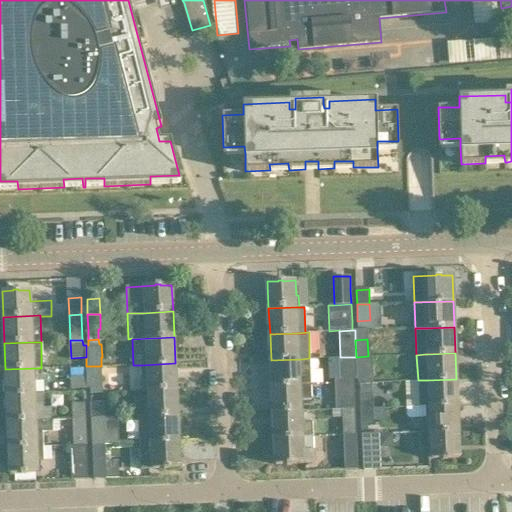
[(368,356),(356,357),(356,378),(372,377),(372,356),(368,357),(368,356)]
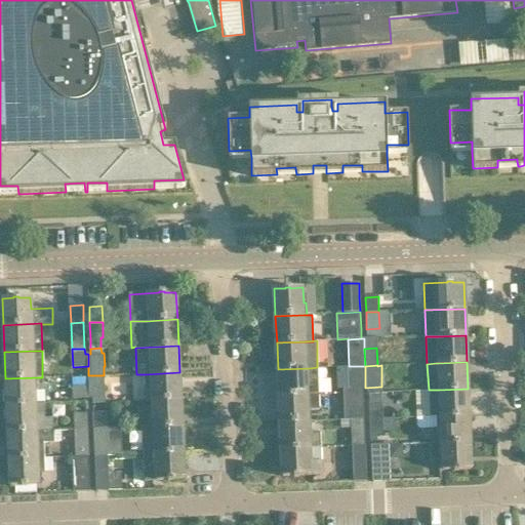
[(350,390),(342,390),(342,393),(363,393),(363,389),(365,389),(365,366),(349,366),(349,367),(350,390)]
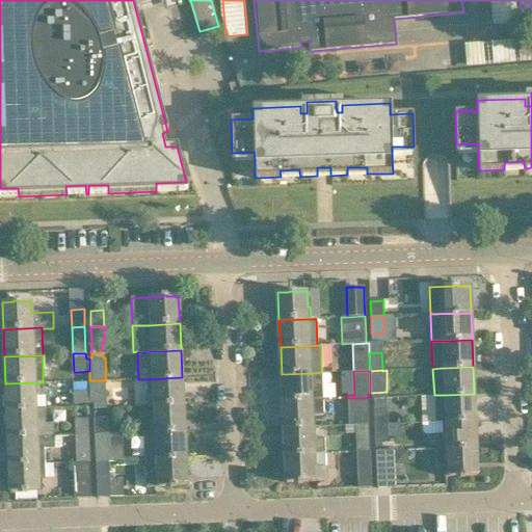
[(283,401),(312,400),(322,399),(321,372),(314,373),(282,374),(283,401)]
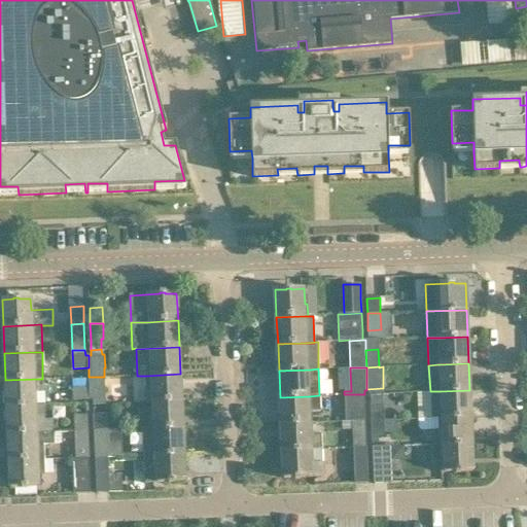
[(147,387),(144,387),(145,402),(154,402),(181,400),(180,374),(146,376),(147,387)]
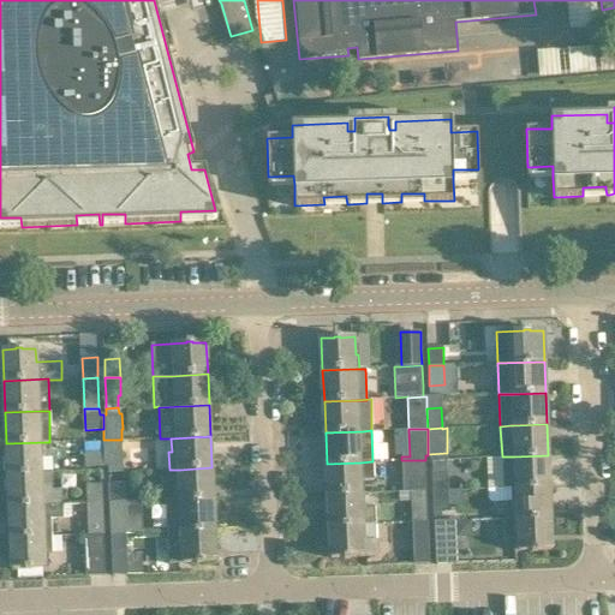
[(121,451),(121,440),(103,440),(105,452),(105,466),(124,465),(123,451),(121,451)]
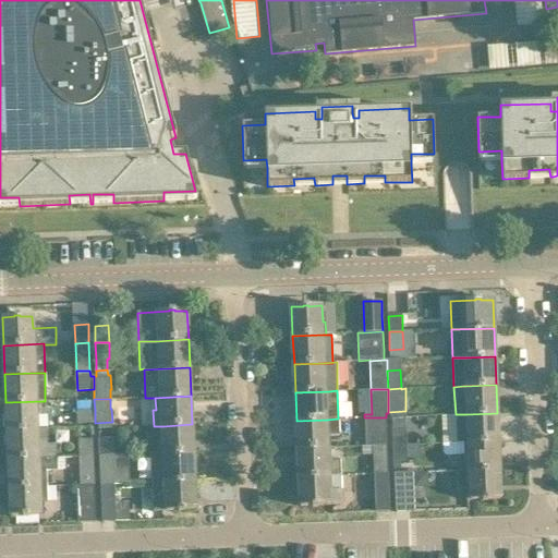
[(8,432),(38,429),(38,414),(40,414),(40,401),(5,402),(8,432)]
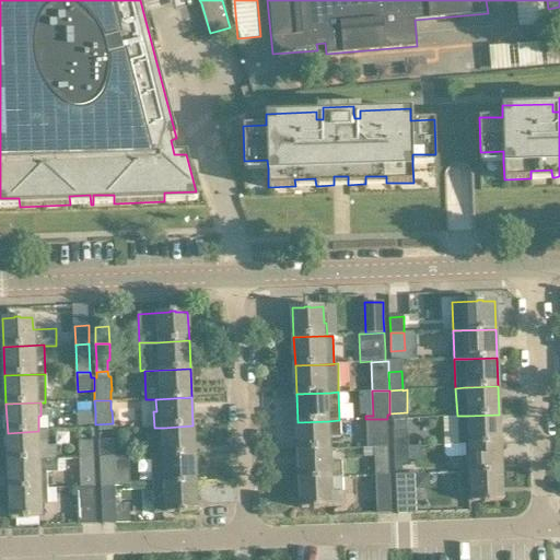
[(95,411),(78,411),(79,426),(95,424),(95,411)]
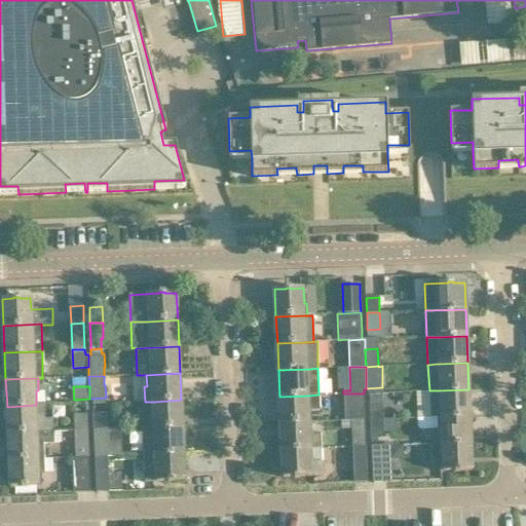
[(440,390),(429,390),(429,392),(430,417),(430,418),(470,417),(468,389),(440,390)]
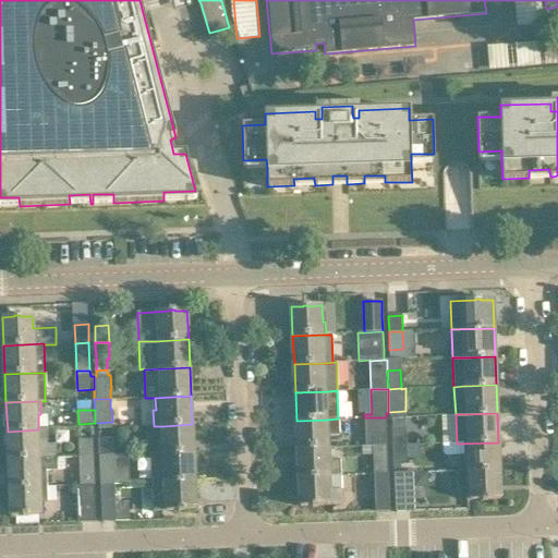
[(386,429),(386,417),(364,417),(365,446),(373,446),(387,445),(386,429)]
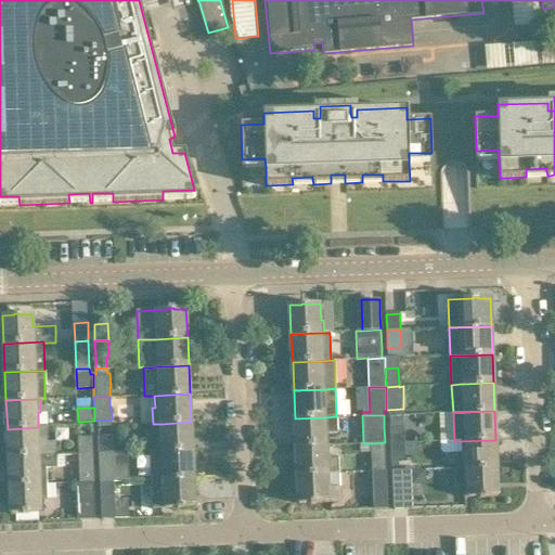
[(296,447),(330,446),(330,434),(337,433),(336,416),(325,417),(295,418),(296,447)]
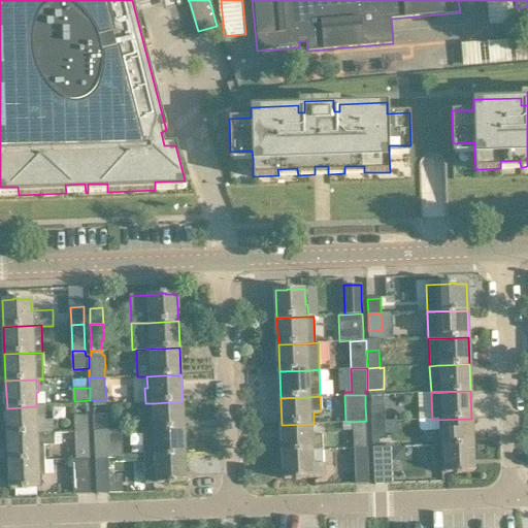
[(142,430),(183,428),(182,401),(155,403),(155,417),(152,418),(152,429),(142,429),(142,430)]
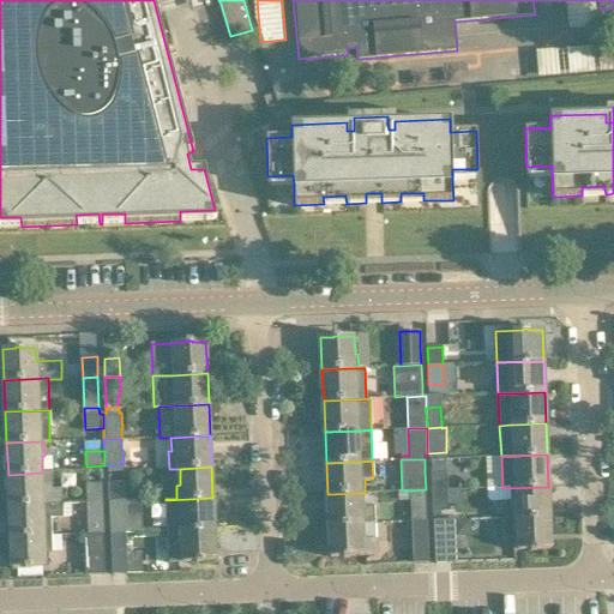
[(447,471),(432,473),(433,489),(447,489),(447,471)]
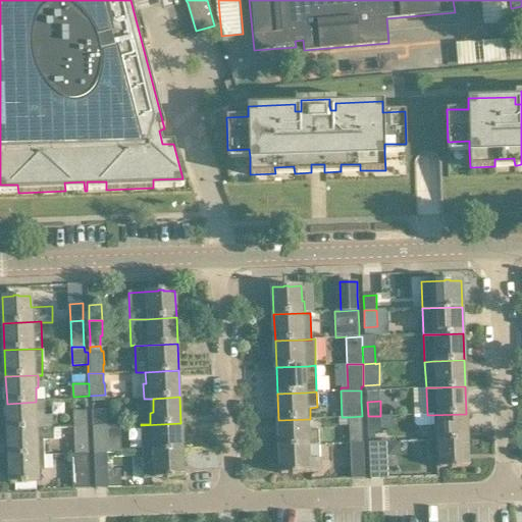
[(45,416),(45,402),(36,402),(7,404),(8,430),(53,428),(53,416),(45,416)]
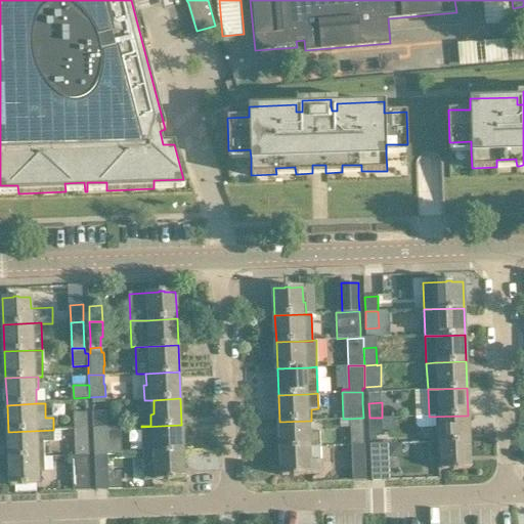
[(75,429),(88,428),(87,410),(75,411),(75,429)]
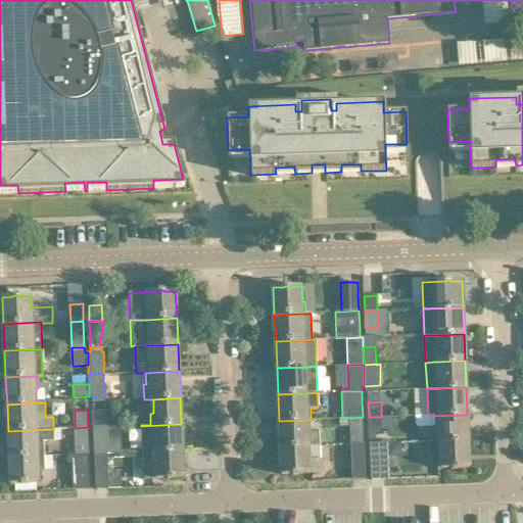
[(94,427),(106,427),(106,411),(93,412),(94,427)]
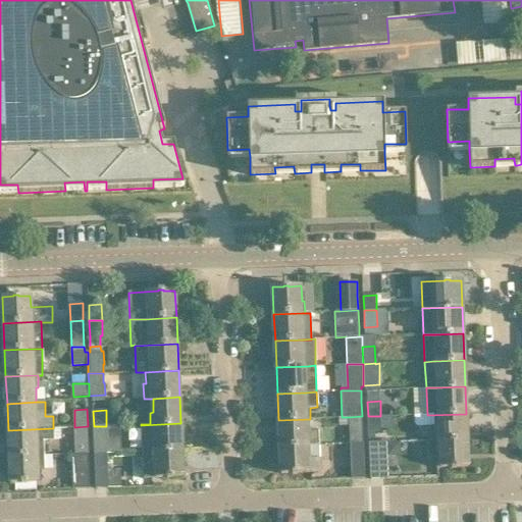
[(467,440),(466,414),(427,415),(427,414),(414,415),(414,424),(417,427),(428,426),(428,442),(467,440)]
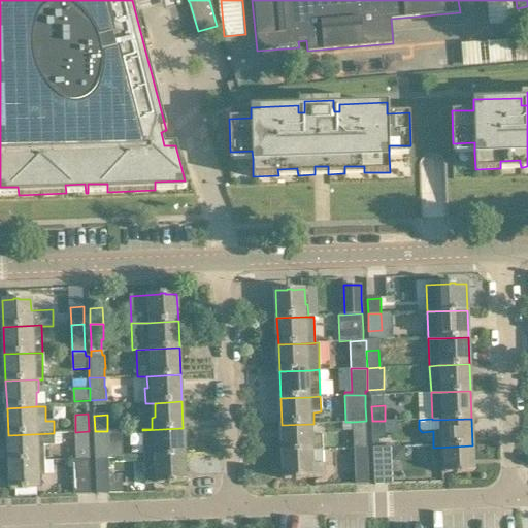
[(366,421),(353,422),(354,449),(367,449),(367,438),(366,421)]
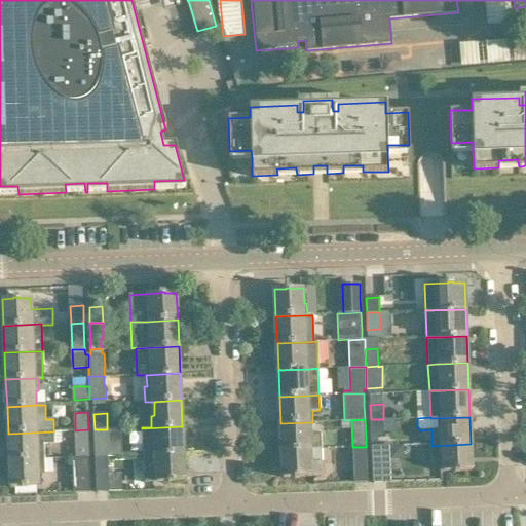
[(383,419),(371,419),(372,437),(372,441),(378,441),(378,436),(382,436),(384,436),(383,419)]
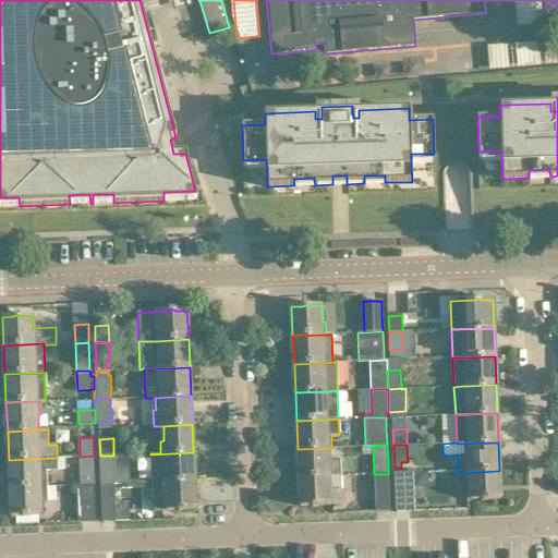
[(332,460),(331,448),(298,449),(299,477),(341,475),(340,460),(332,460)]
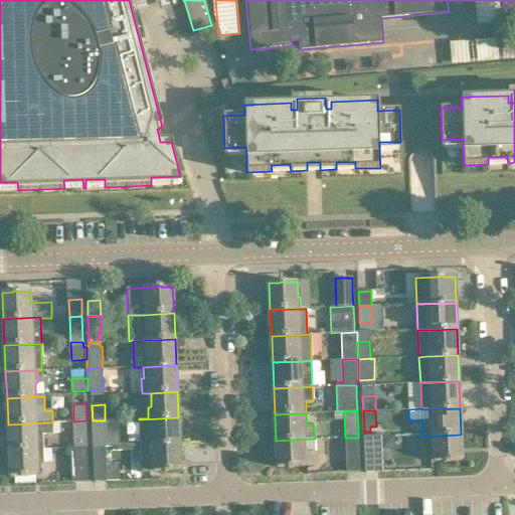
[(140,446),(180,444),(178,417),(139,419),(140,446)]
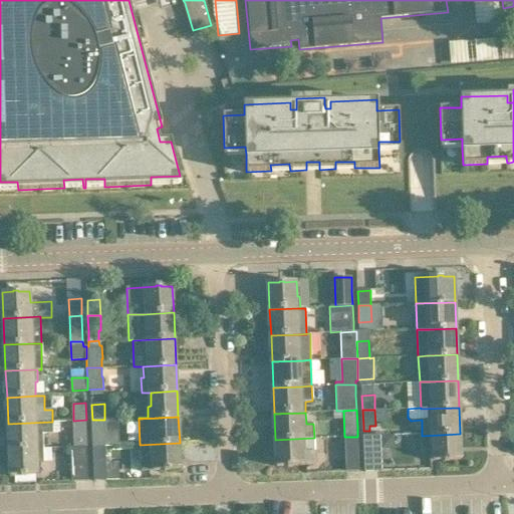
[(74,447),(87,447),(86,420),(73,421),(74,435),(74,447)]
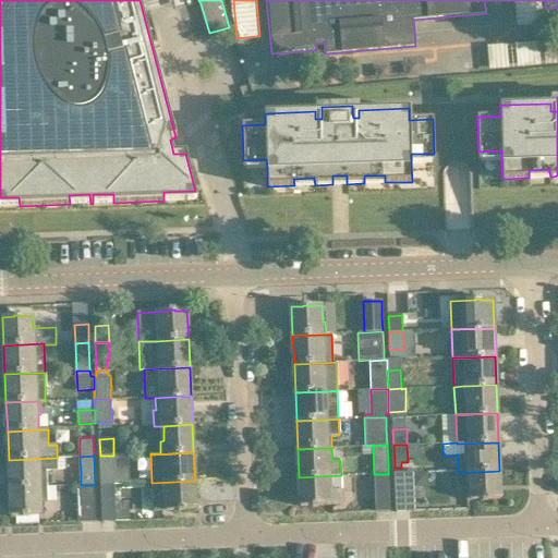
[(113,456),(100,456),(101,485),(114,484),(113,457),(113,456)]
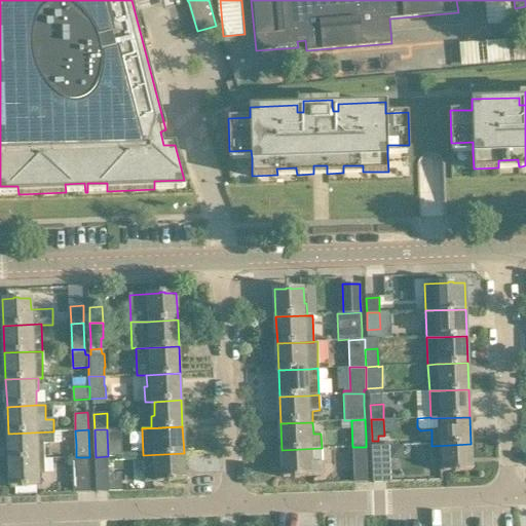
[(9,460),(44,459),(44,444),(54,443),(62,442),(61,431),(53,431),(8,434),(9,460)]
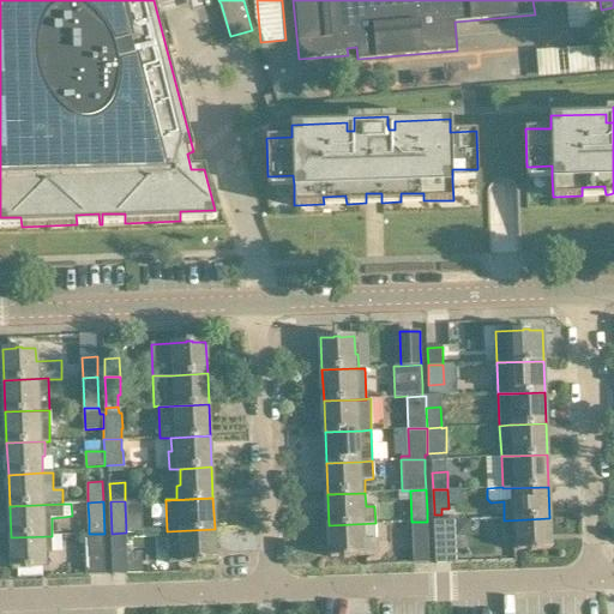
[(549,518),(504,521),(505,539),(513,539),(513,551),(517,551),(531,551),(531,552),(537,552),(537,551),(551,549),(549,518)]
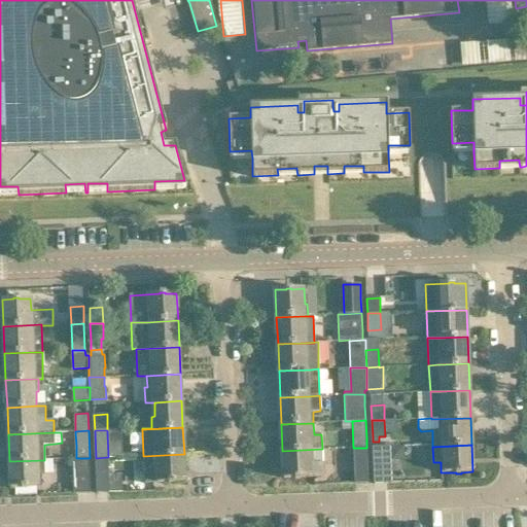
[(384,447),(373,447),(374,484),(392,483),(390,447),(384,447)]
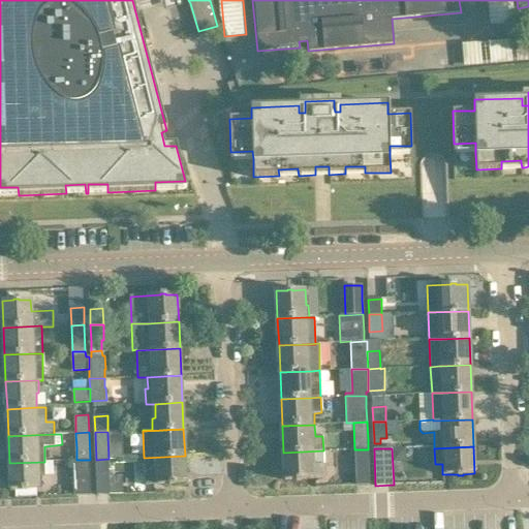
[(355,486),(369,486),(368,449),(354,449),(355,486)]
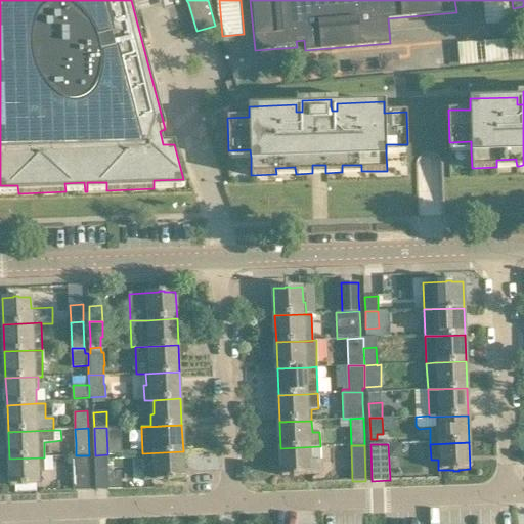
[(299,476),(299,475),(321,474),(320,446),(280,448),(282,476),(293,475),(293,476),(299,476)]
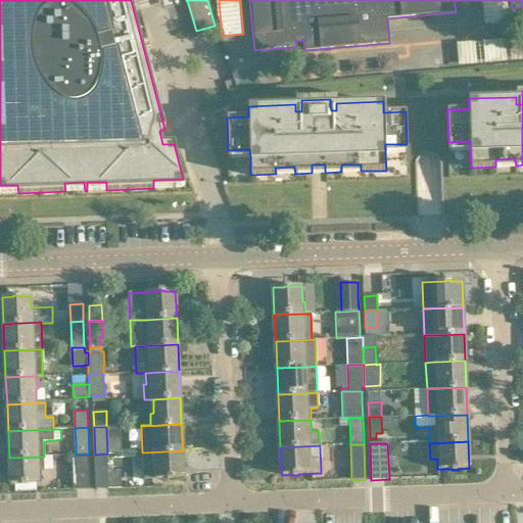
[(173,480),(173,479),(184,478),(183,450),(142,453),(144,480),(167,479),(168,480),(173,480)]
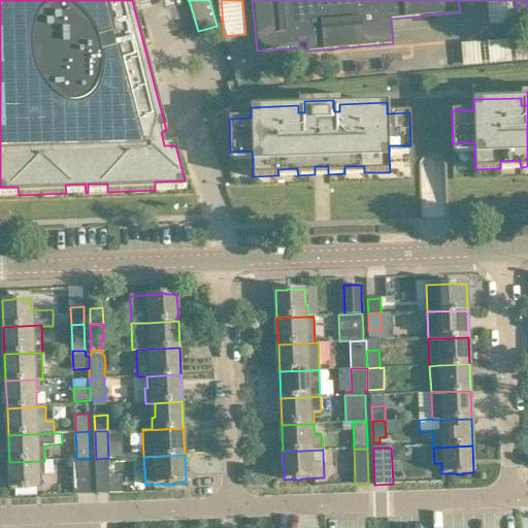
[(108,458),(96,459),(97,494),(108,494),(109,494),(108,475),(108,458)]
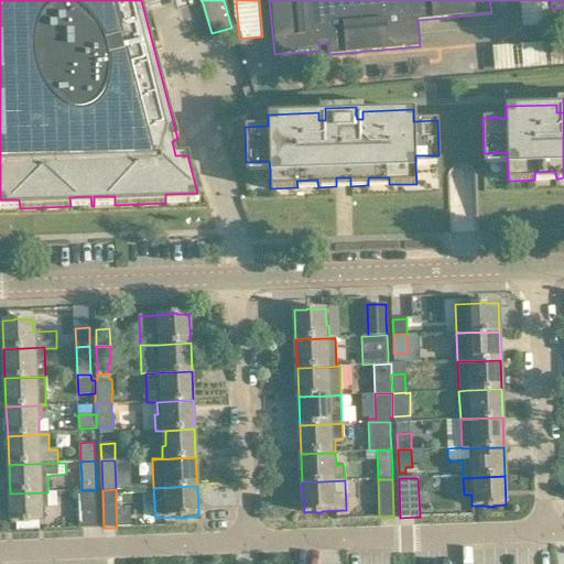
[(78,529),(97,528),(96,490),(82,490),(82,491),(77,491),(78,529)]
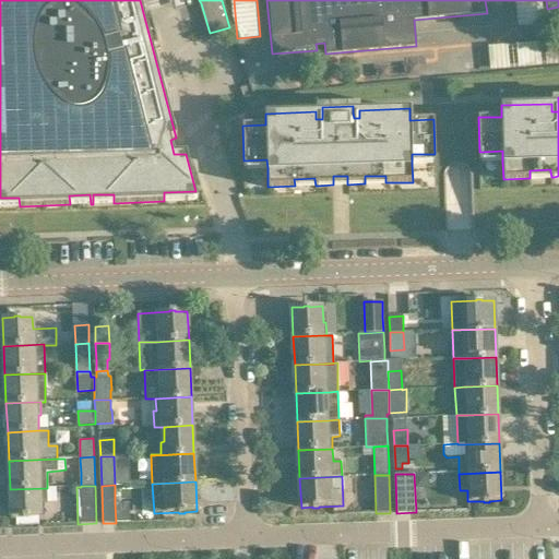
[(39,488),(10,489),(11,518),(16,518),(16,526),(38,525),(38,524),(37,516),(40,516),(44,516),(44,503),(48,503),(48,501),(47,488),(39,488)]
